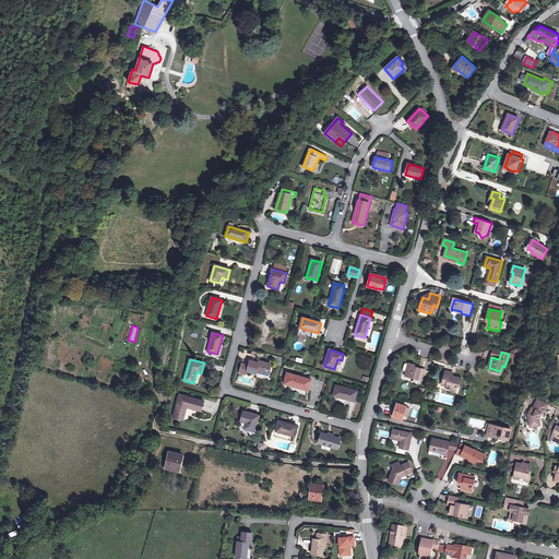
[(259,363),(250,360),(247,371),(256,373),(257,370),(259,370),(259,372),(269,375),(271,364),(259,361),(259,363)]
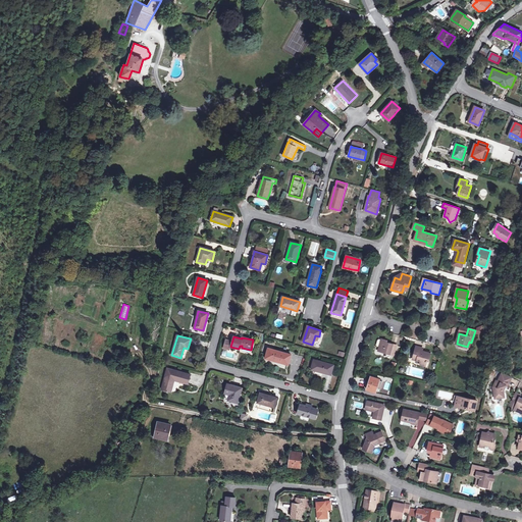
[(381,341),(379,348),(378,352),(395,355),(397,346),(387,343),(387,341),(382,340),(381,341)]
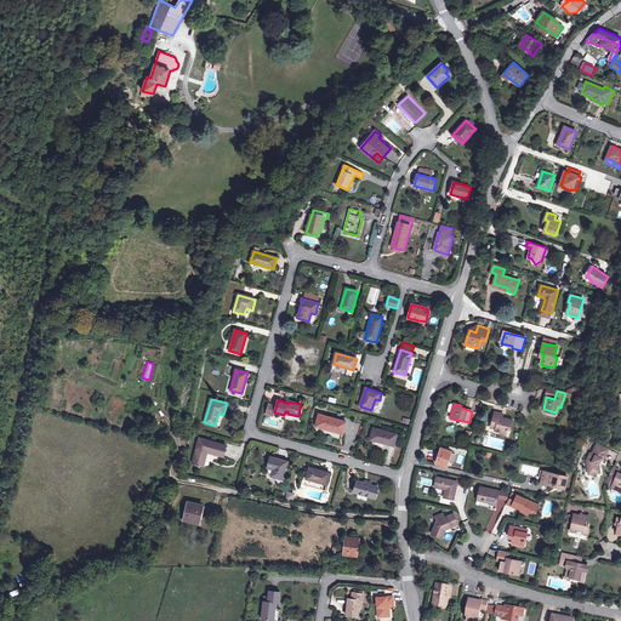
[(513,421),(502,419),(503,415),(495,412),(491,428),(501,431),(501,434),(507,437),(510,427),(511,427),(513,421)]
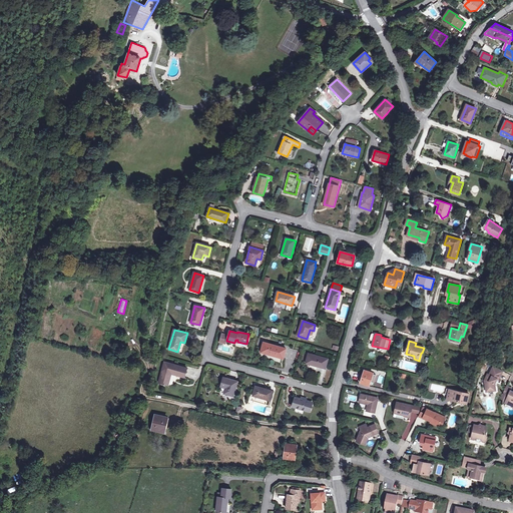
[(286,349),(264,343),(261,352),(270,354),(270,355),(284,359),(286,349)]
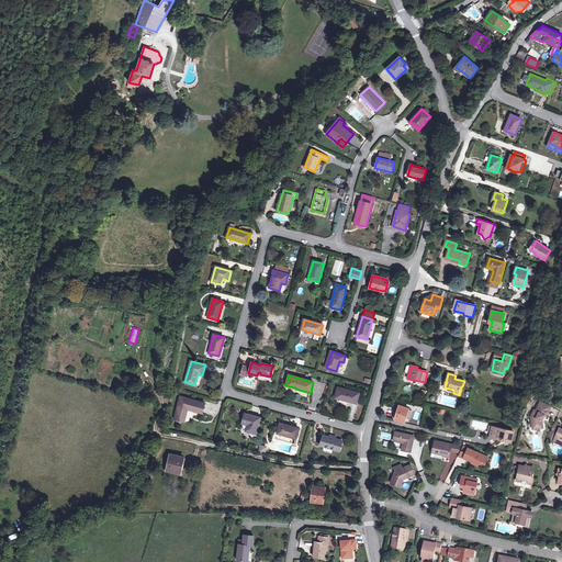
[(359,393),(338,388),(335,398),(352,403),(352,402),(357,403),(359,393)]
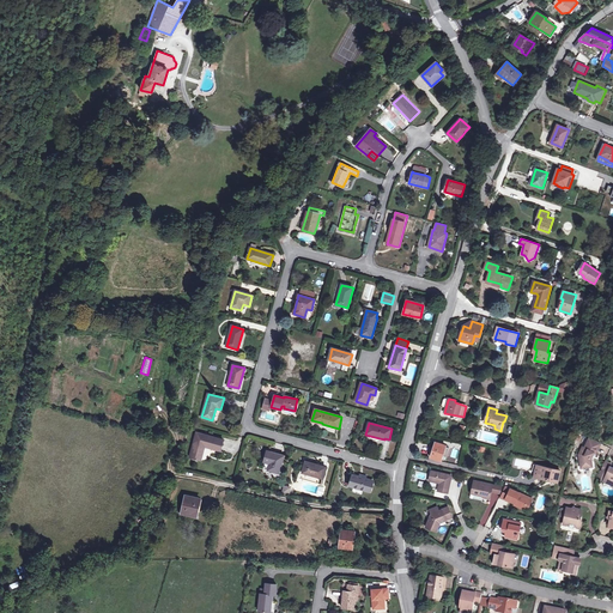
[(223,439),(196,432),(189,456),(200,460),(204,449),(201,449),(202,445),(220,451),(223,439)]
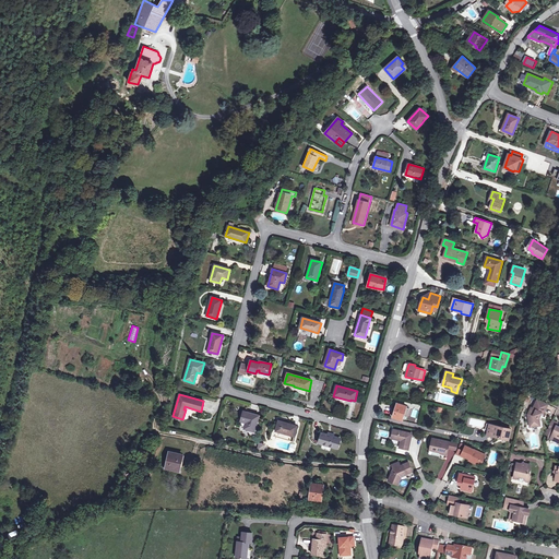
[(539,414),(542,415),(542,413),(544,414),(548,405),(538,400),(534,408),(532,407),(528,415),(532,416),(530,419),(531,427),(540,426),(539,419),(539,418),(538,417),(539,414)]
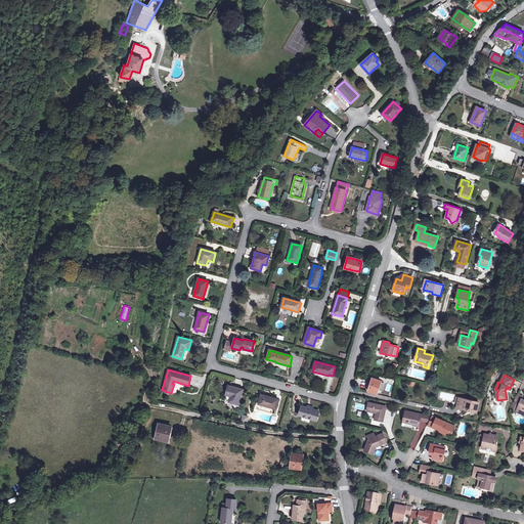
[(368,392),(377,394),(382,381),(373,379),(368,392)]
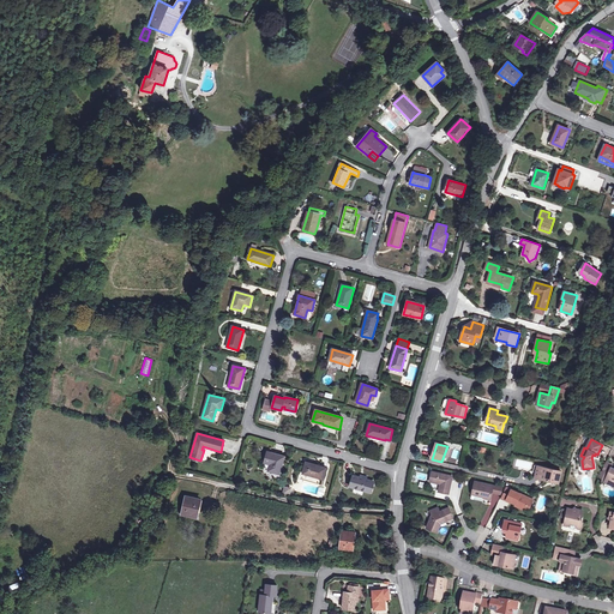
[(284,457),(268,452),(264,463),(270,464),(268,471),(280,474),(284,457)]
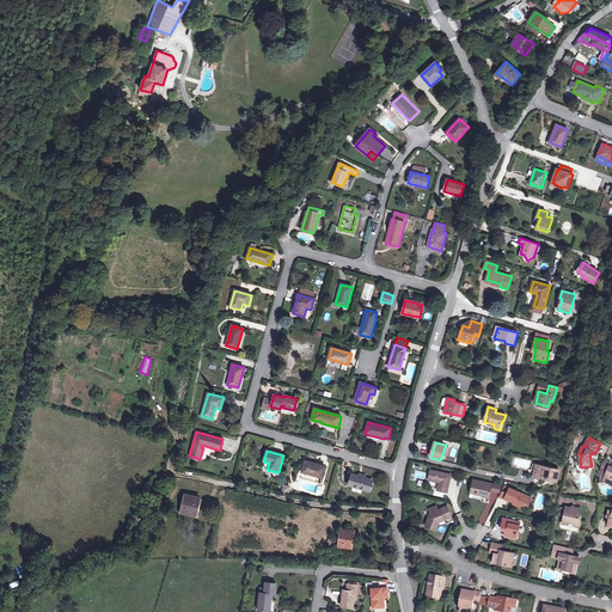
[(314,464),(311,463),(305,460),(301,472),(322,478),(325,466),(314,464)]
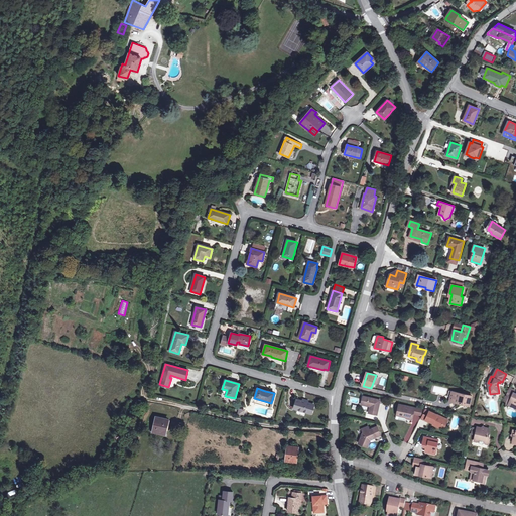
[(515,394),(514,393),(515,391),(510,389),(506,398),(511,400),(508,405),(515,408),(515,394)]
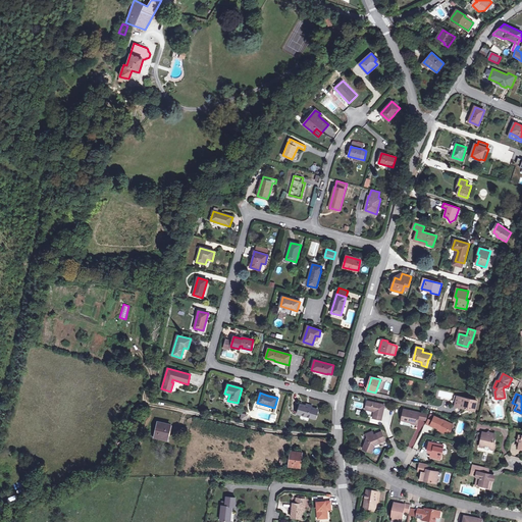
[(477,401),(460,397),(458,407),(475,411),(477,401)]
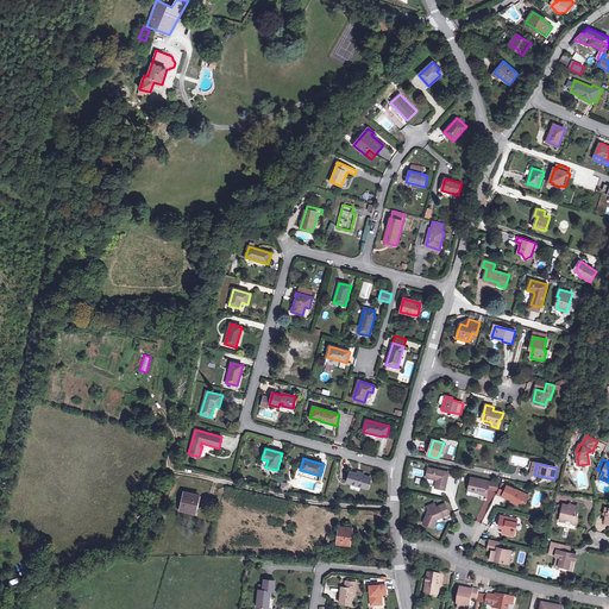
[(435,489),(445,490),(450,473),(428,469),(427,478),(438,481),(435,489)]
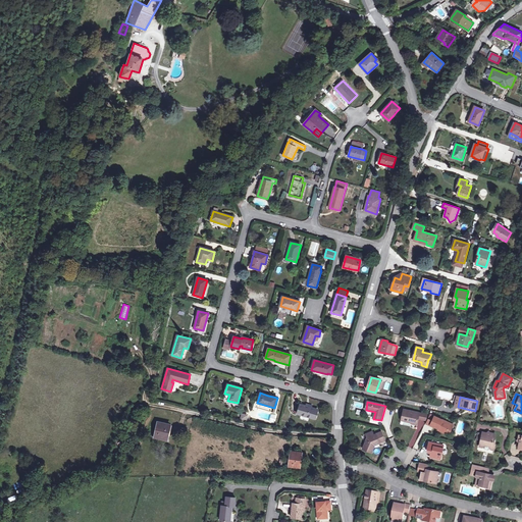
[(313,418),(316,409),(300,405),(297,414),(313,418)]
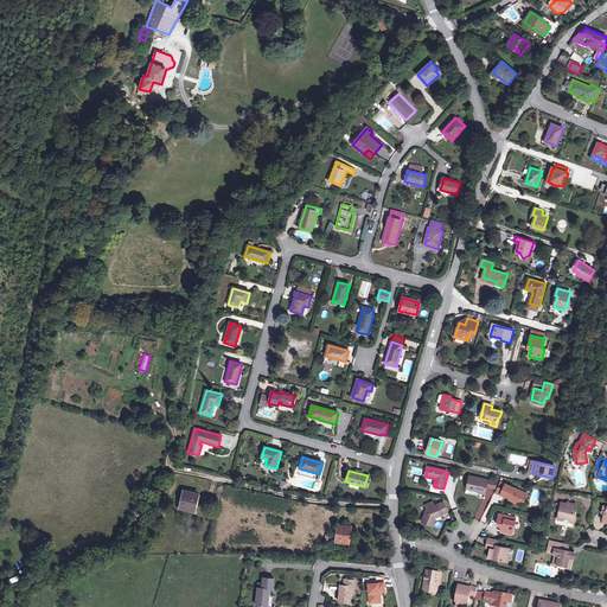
[(487,487),(489,481),(470,477),(467,489),(479,492),(479,493),(485,494),(487,487)]
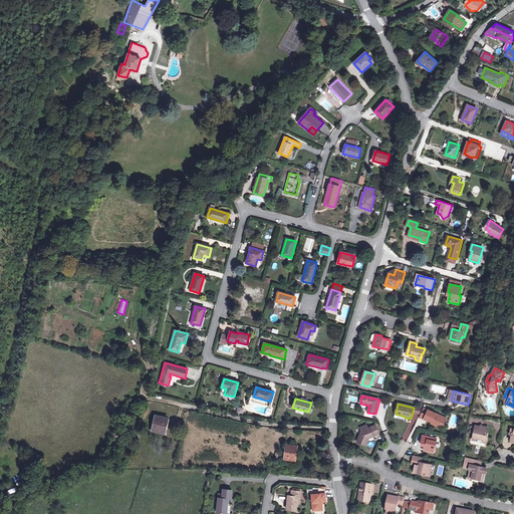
[(442,425),(445,419),(429,410),(425,419),(432,423),(441,427),(442,425)]
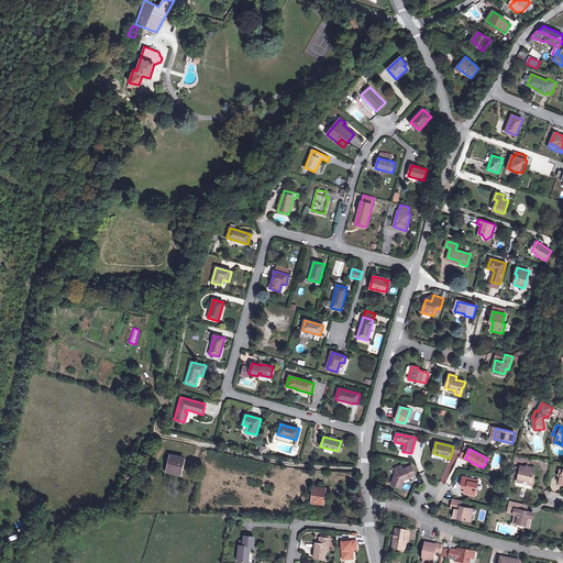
[(184,459),(169,455),(166,471),(180,474),(184,459)]
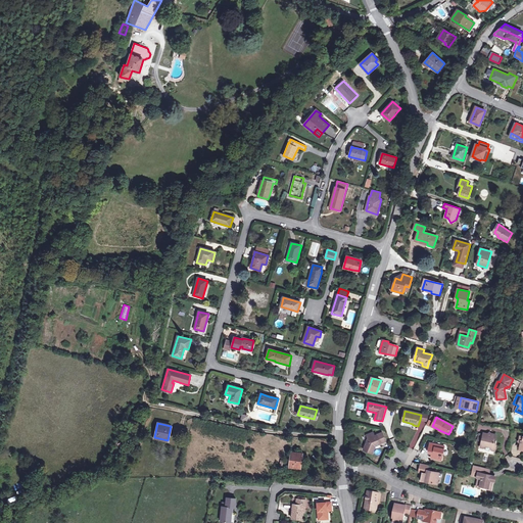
[(382,433),(375,436),(374,433),(367,435),(369,439),(364,450),(372,454),(375,448),(374,446),(386,442),(382,433)]
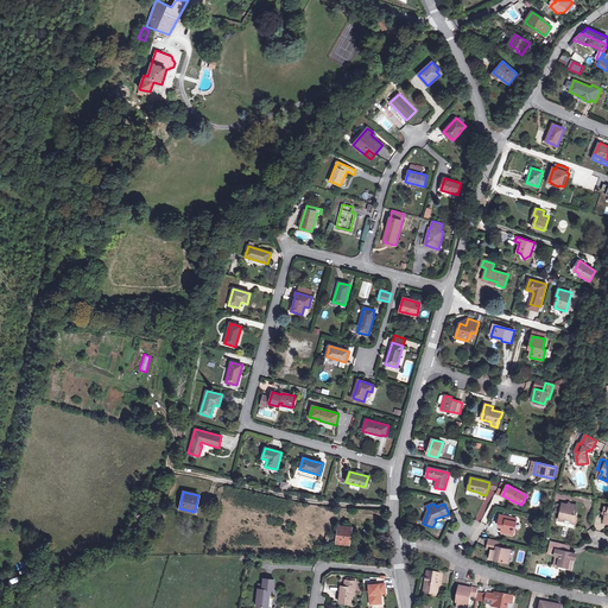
[(571,521),(572,524),(577,525),(578,519),(576,517),(578,506),(569,505),(568,506),(563,505),(562,507),(562,510),(563,510),(562,514),(561,521),(565,523),(568,520),(571,521)]
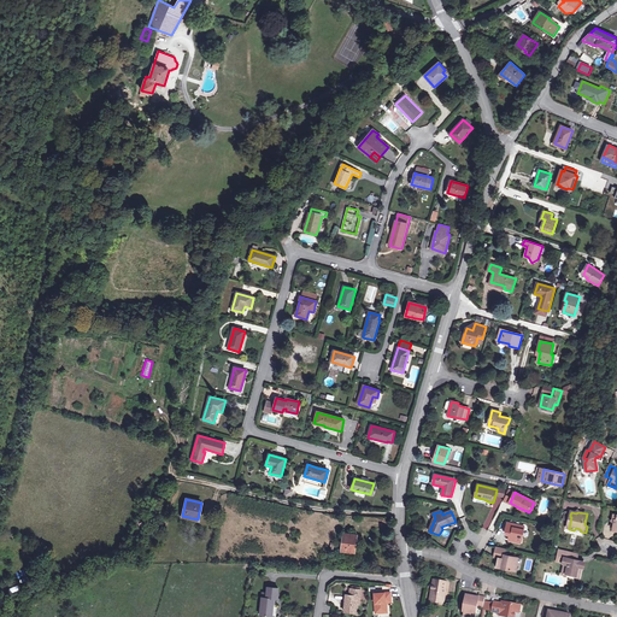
[(137,521),(134,529),(140,532),(144,523),(137,521)]
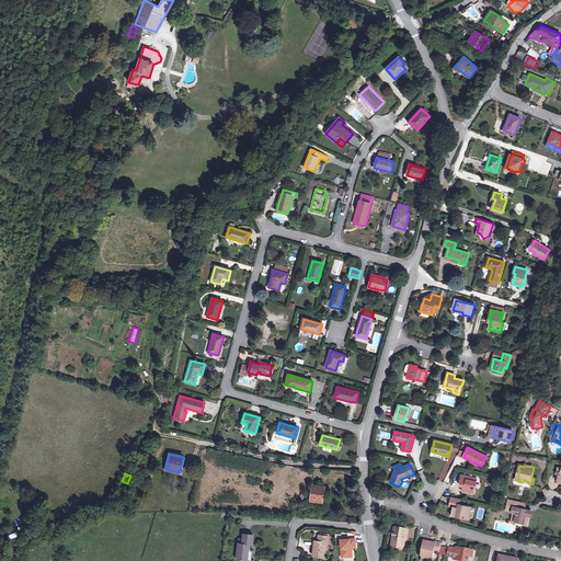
[(471,481),(472,478),(461,476),(460,485),(461,485),(464,485),(464,488),(462,492),(474,494),(477,482),(471,481)]
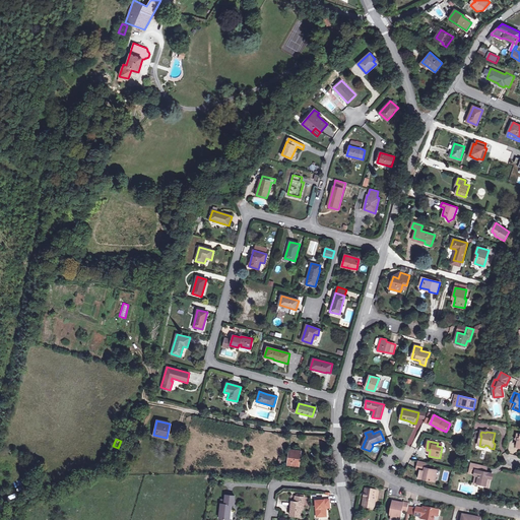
[(287,459),(287,464),(299,466),(301,451),(289,449),(287,459)]
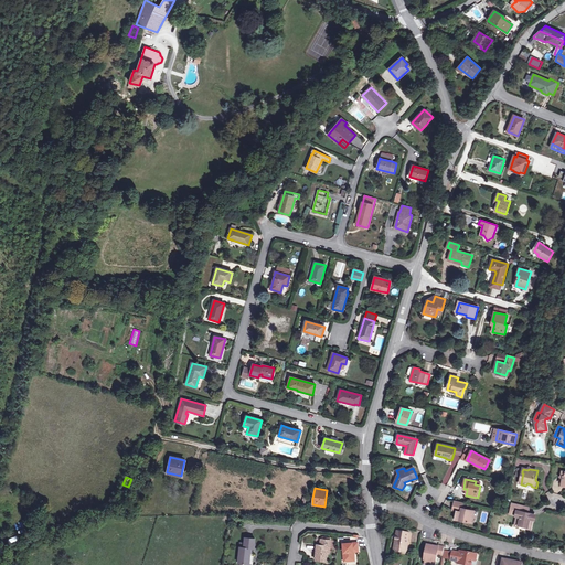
[(464,503),(454,501),(452,510),(457,511),(456,520),(460,521),(460,520),(464,521),(464,522),(472,523),(475,516),(476,515),(477,512),(462,509),(464,503)]
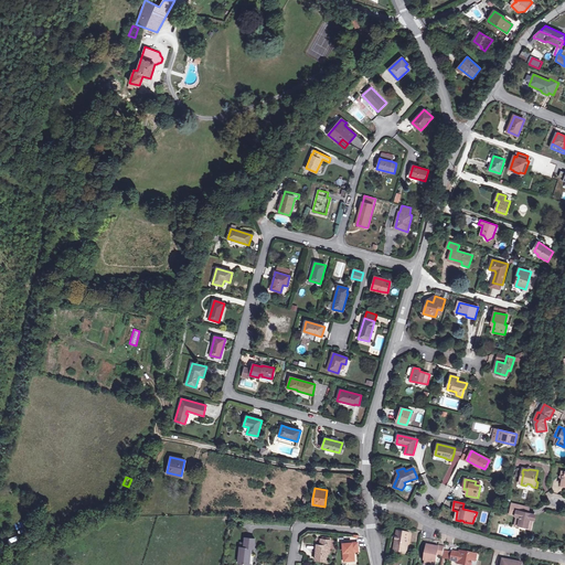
[(525,512),(526,507),(513,503),(511,510),(515,511),(519,511),(515,523),(521,524),(528,526),(532,528),(534,514),(529,513),(525,512)]
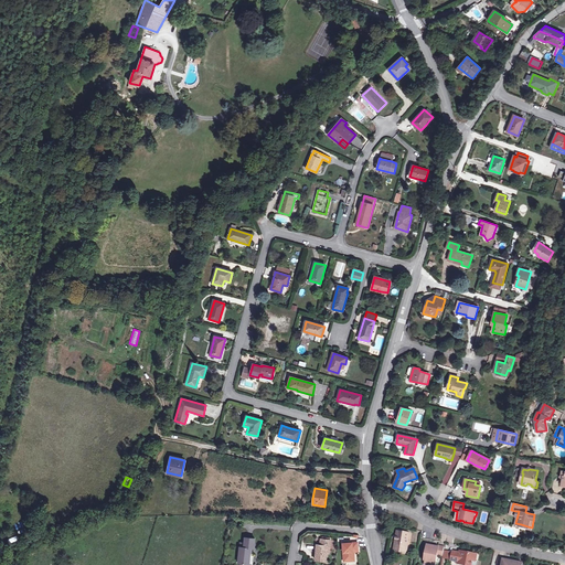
[(395,548),(408,551),(411,534),(397,532),(395,548)]
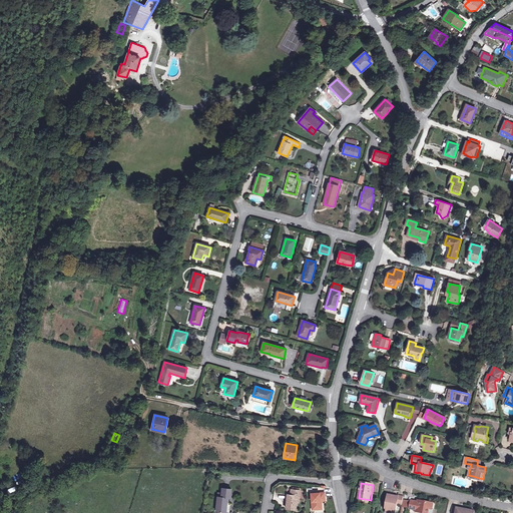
[(221,497),(217,497),(216,511),(226,512),(227,498),(230,498),(231,489),(222,488),(221,494),(221,497)]
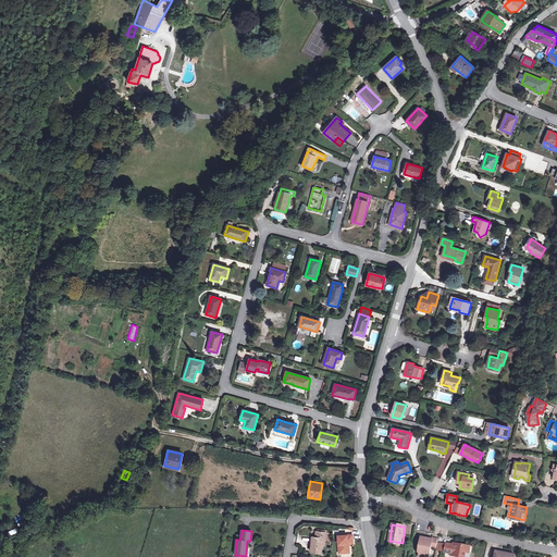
[(323,539),(325,539),(326,533),(317,532),(316,537),(312,537),(310,553),(321,554),(322,545),(323,539)]
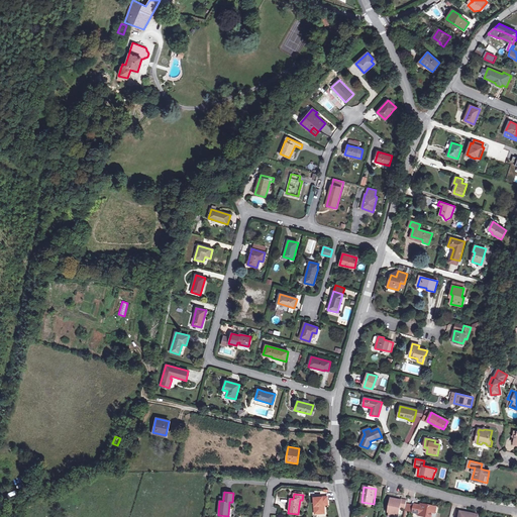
[(320,513),(325,512),(325,507),(323,507),(323,505),(328,504),(327,496),(314,497),(315,511),(320,510),(320,513)]
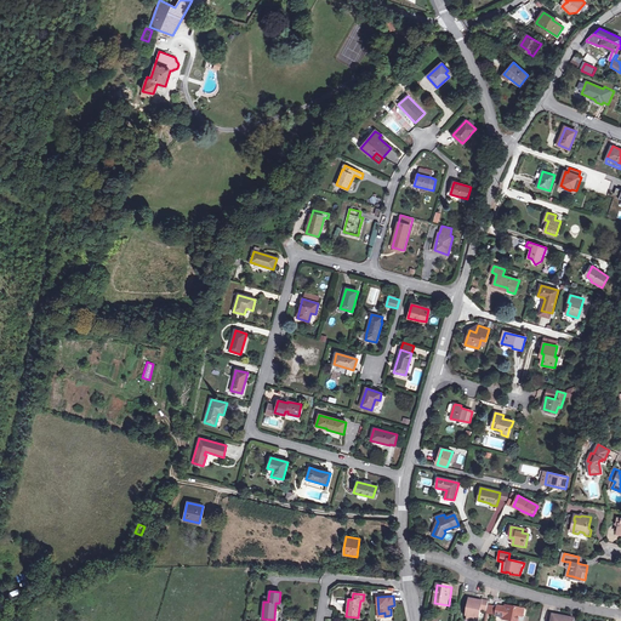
[(469,609),(468,616),(467,620),(478,620),(480,610),(485,611),(488,600),(482,599),(482,600),(469,598),(467,608),(469,609)]
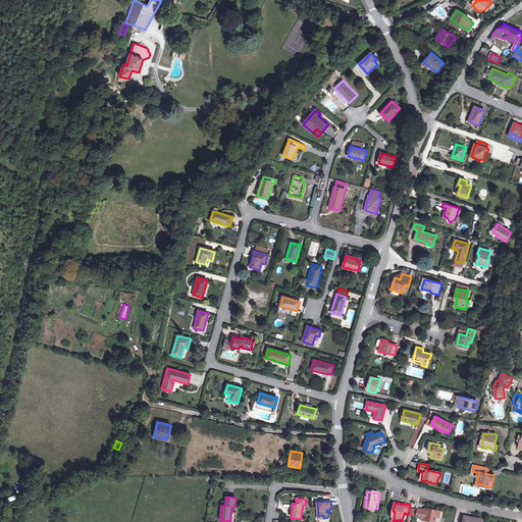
[(428,521),(430,521),(433,511),(426,510),(425,511),(419,510),(419,511),(418,517),(417,518),(424,520),(424,521),(428,521)]
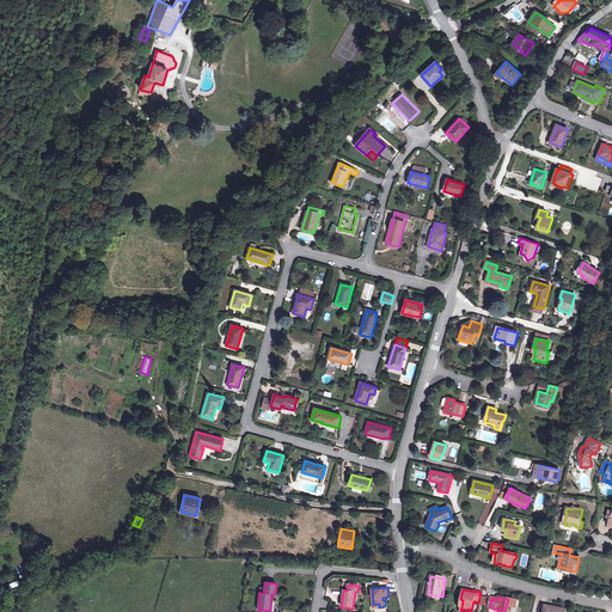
[(518,601),(508,599),(505,611),(518,611),(519,609),(516,609),(518,601)]
